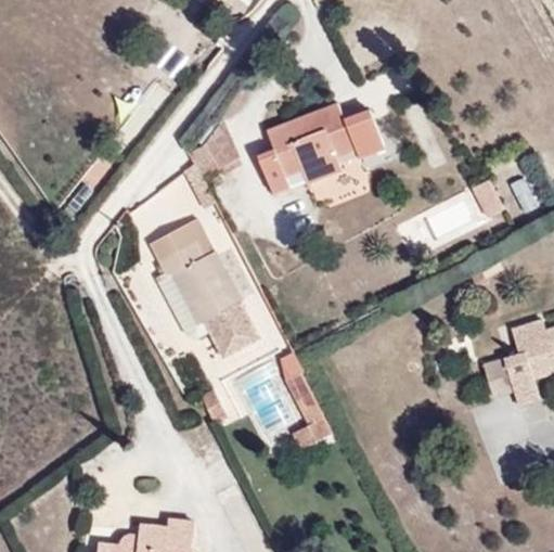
[(228,14),(239,0),(215,0),(215,5),(228,14)]
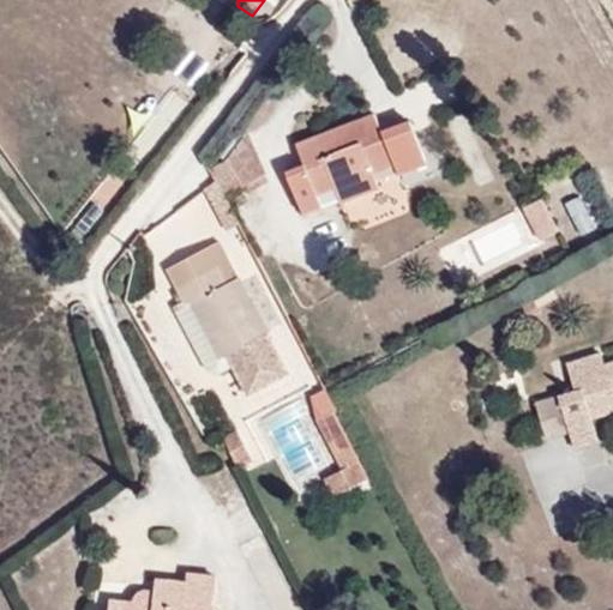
[(373,113),(296,145),(304,163),(286,170),(304,216),(323,209),(318,197),(336,189),(343,206),(379,191),(372,173),(395,163),(373,113)]
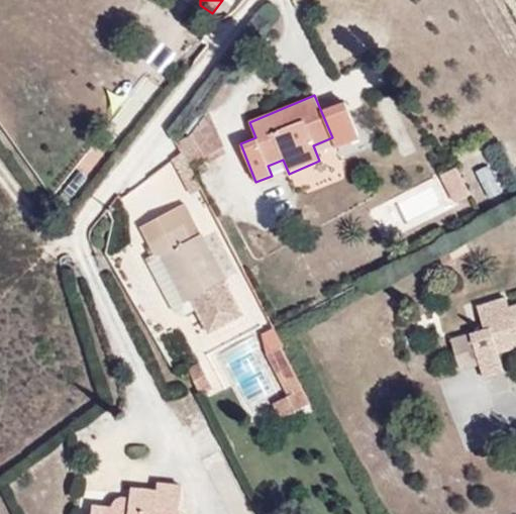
[(206,109),(189,133),(201,156),(203,160),(223,148),(206,109)]
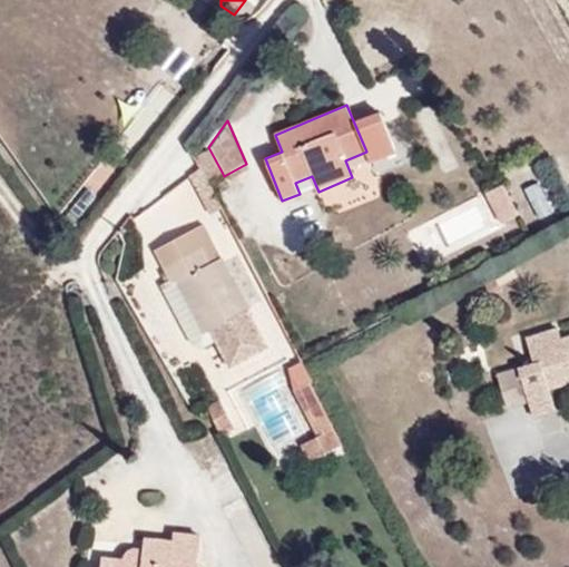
[(222,172),(208,147),(193,155),(198,166),(206,181),(222,172)]
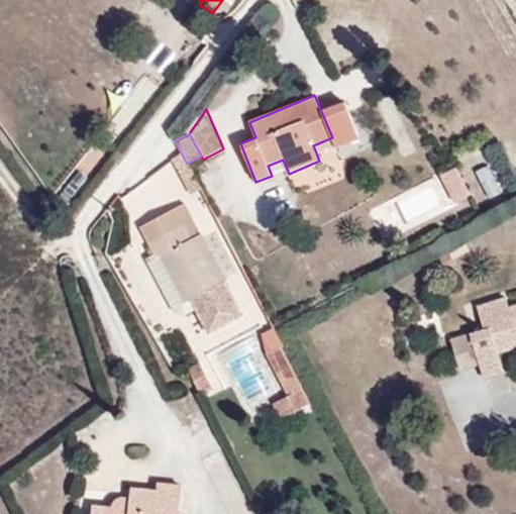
[(515,164),(515,138),(515,137),(489,139),(491,166),(515,164)]
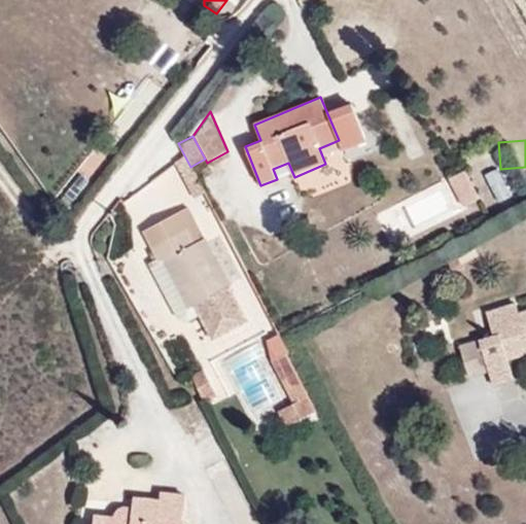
[(191,195),(203,188),(190,167),(183,153),(173,161),(191,195)]
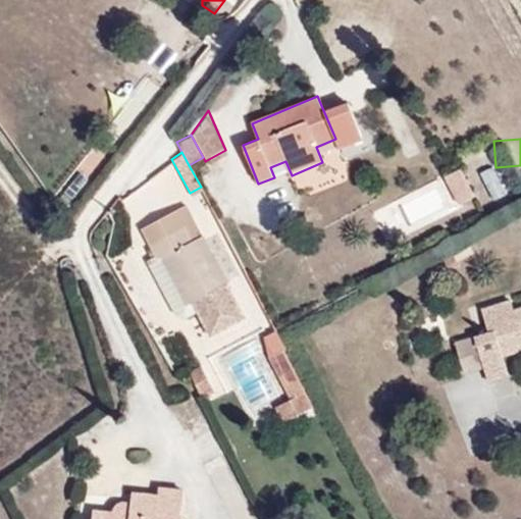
[(497,204),(508,197),(492,170),(481,176),(497,204)]
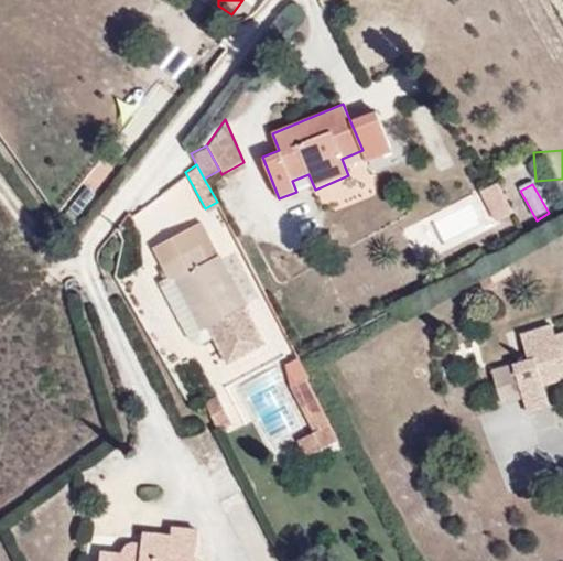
[(497,223),(513,215),(498,186),(483,195),(497,223)]
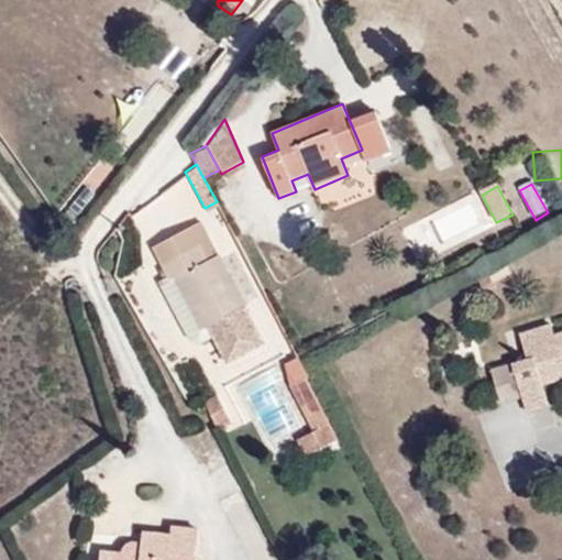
[(420,212),(433,242),(485,219),(473,190),(420,212)]
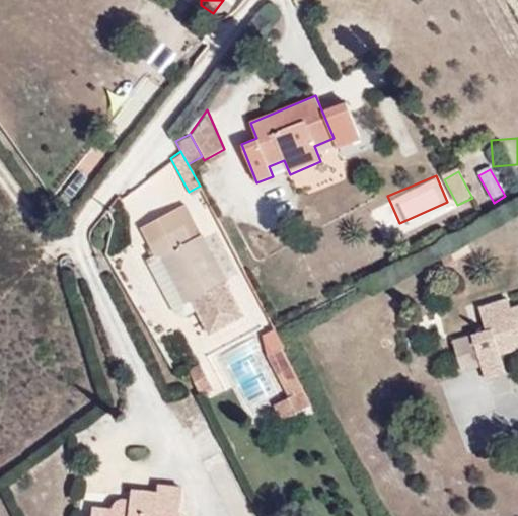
[(242,311),(185,202),(139,227),(156,259),(164,254),(193,309),(205,330),(242,311)]
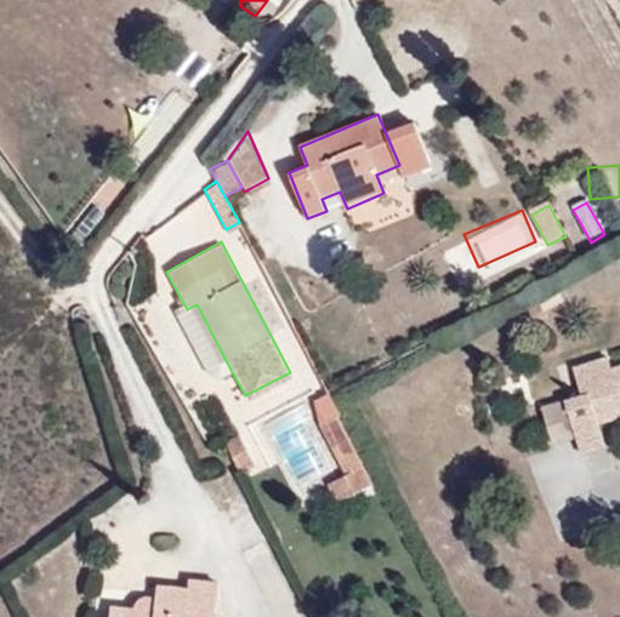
[(231,370),(197,304),(187,309),(176,315),(208,375),(217,377),(231,370)]
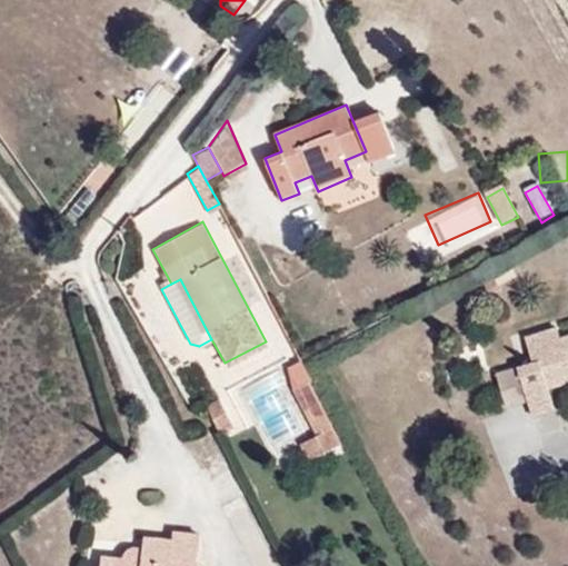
[(567,336),(559,339),(556,328),(525,336),(531,363),(516,367),(525,398),(529,415),(551,408),(546,386),(567,379),(567,336)]
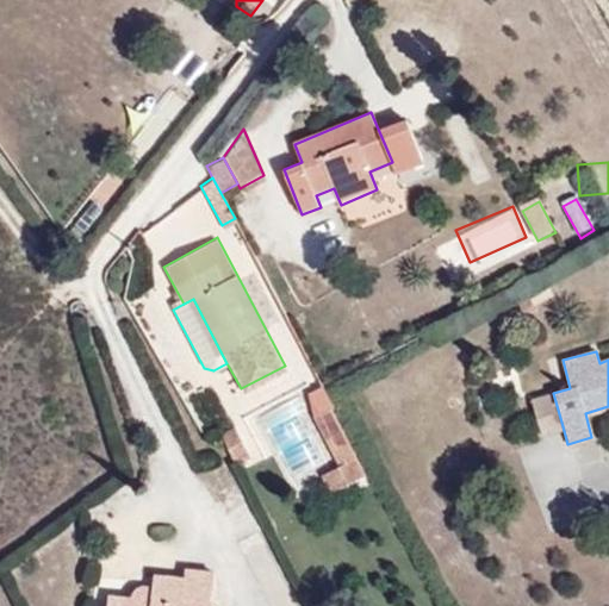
[(563,426),(553,393),(530,399),(540,433),(563,426)]
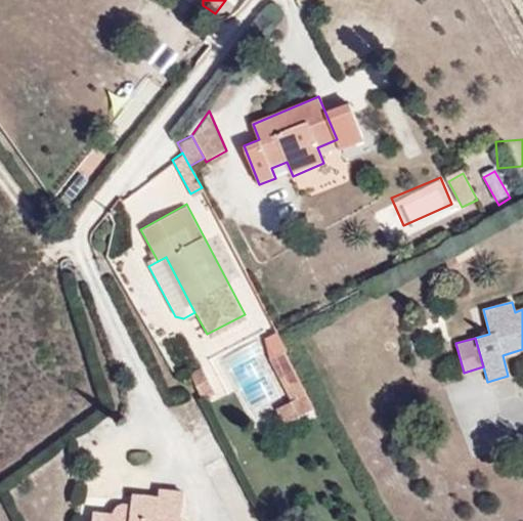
[(299,374),(284,345),(268,352),(282,382),(299,374)]
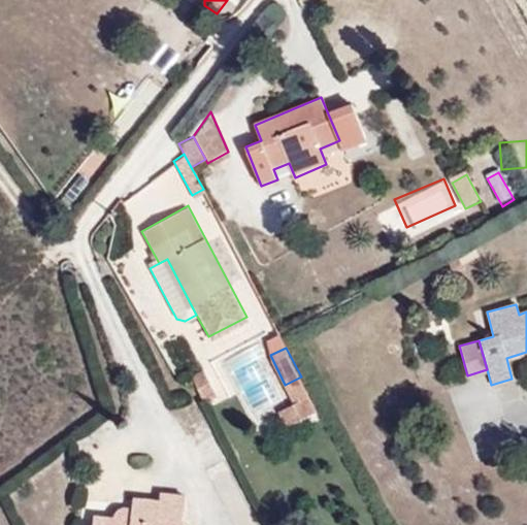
[(261,381),(260,362),(237,364),(238,382),(261,381)]
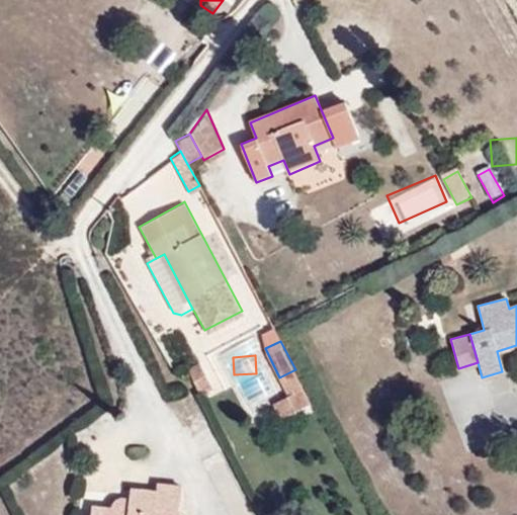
[(186,368),(197,391),(210,383),(199,362),(186,368)]
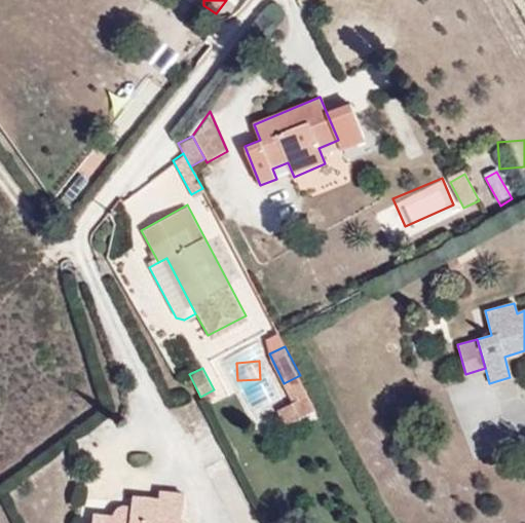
[(300,375),(284,383),(290,395),(276,402),(285,417),(313,402),(300,375)]
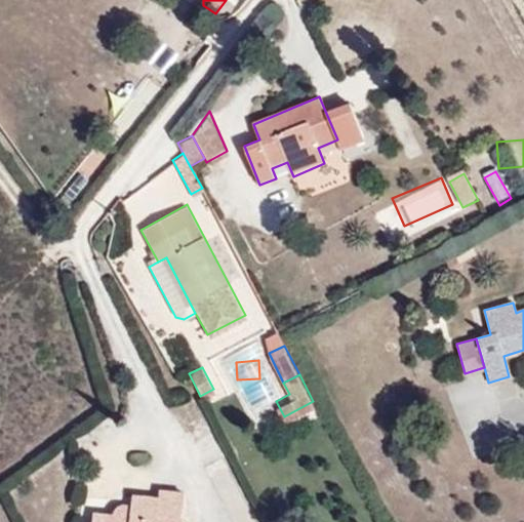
[(166,521),(173,472),(147,468),(146,478),(128,476),(127,486),(106,483),(105,491),(82,488),(77,521),(166,521)]
